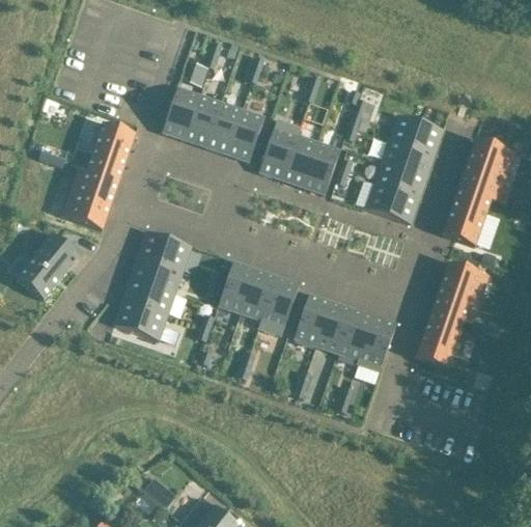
[(213,43),(208,54),(217,57),(221,46),(213,43)]
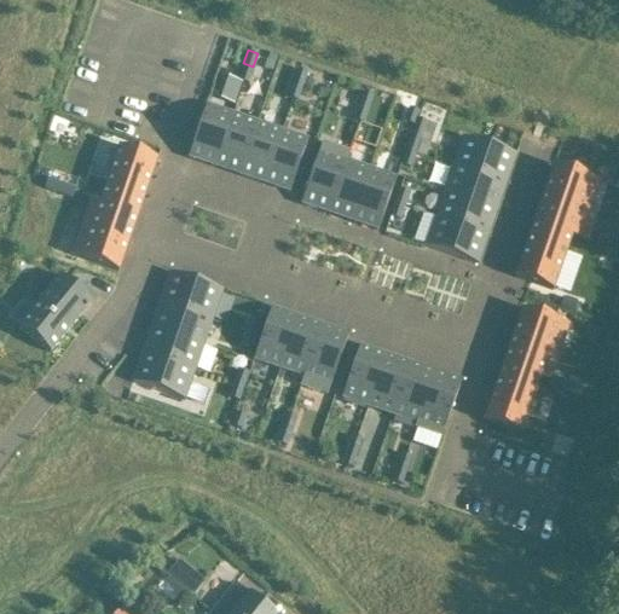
[(243,63),(238,77),(248,81),(253,67),(243,63)]
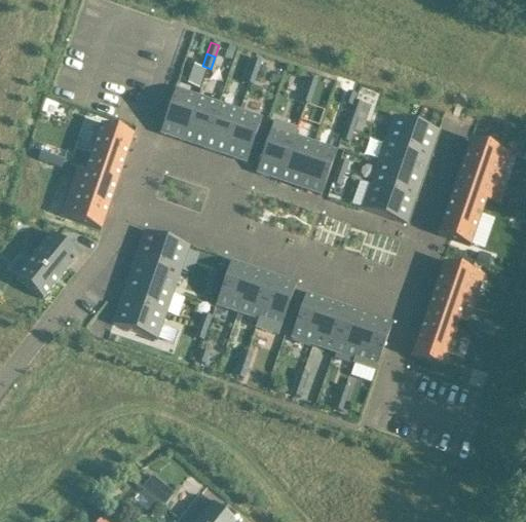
[(253,57),(249,68),(257,71),(261,60),(253,57)]
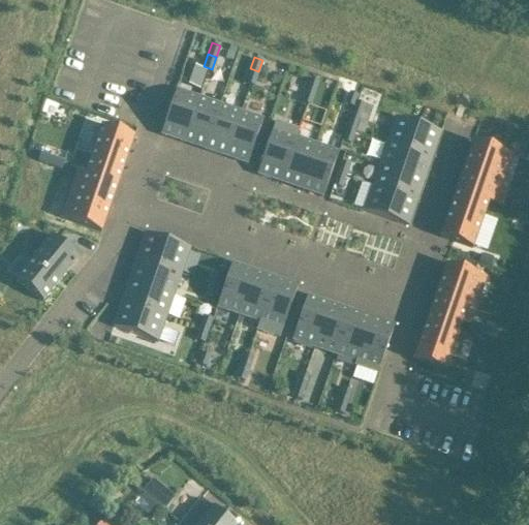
[(250,68),(246,81),(254,84),(258,71),(250,68)]
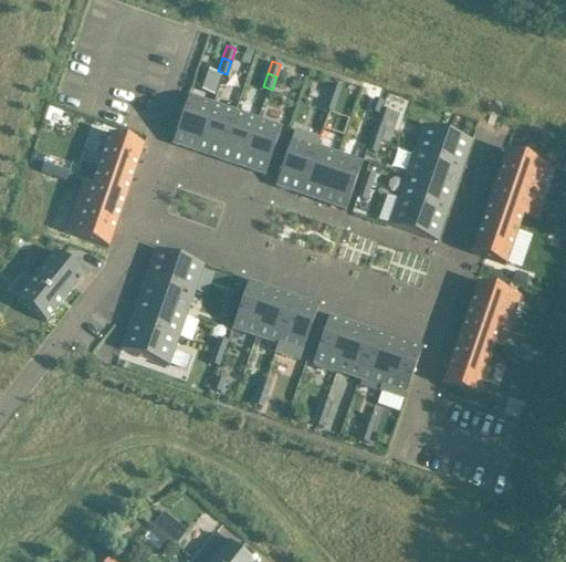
[(333,82),(328,94),(337,97),(342,84),(333,82)]
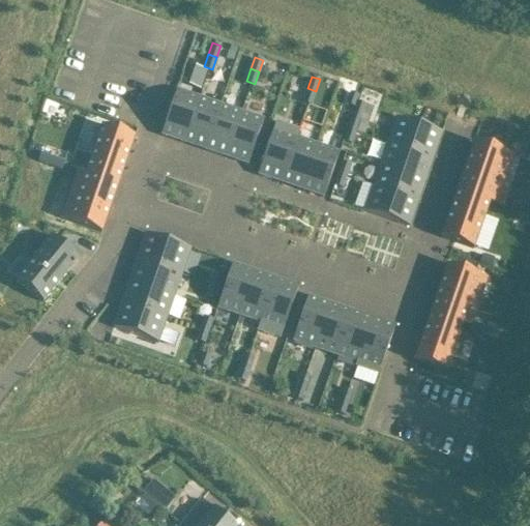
[(177,87),(162,132),(183,140),(199,94),(177,87)]
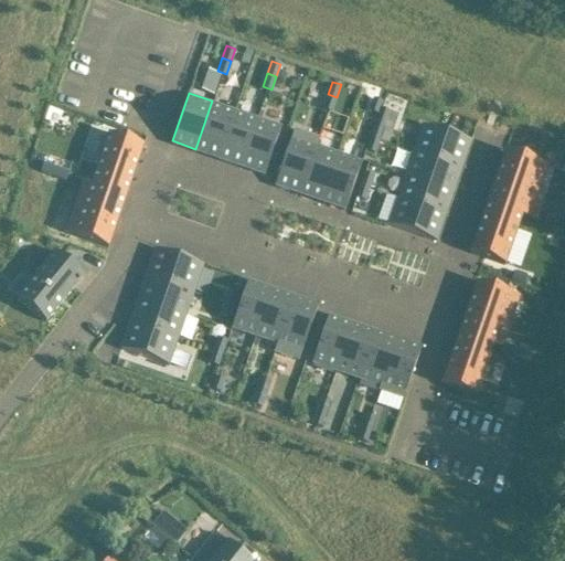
[(328,94),(323,107),(332,109),(337,97),(328,94)]
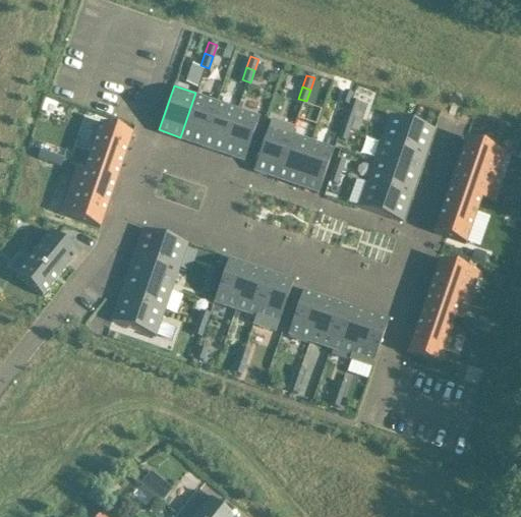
[(344,89),(340,100),(348,103),(352,91),(344,89)]
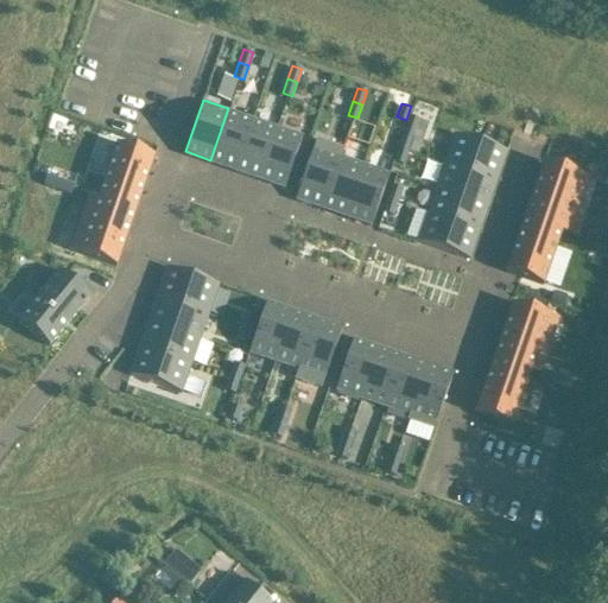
[(228,108),(210,160),(235,169),(253,118),(228,108)]
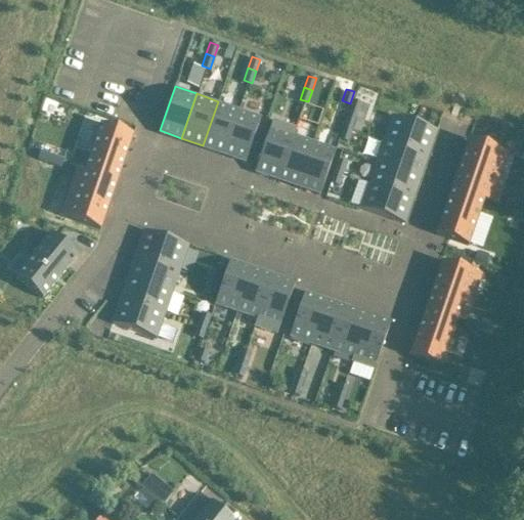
[(218,101),(203,145),(223,153),(238,109),(218,101)]
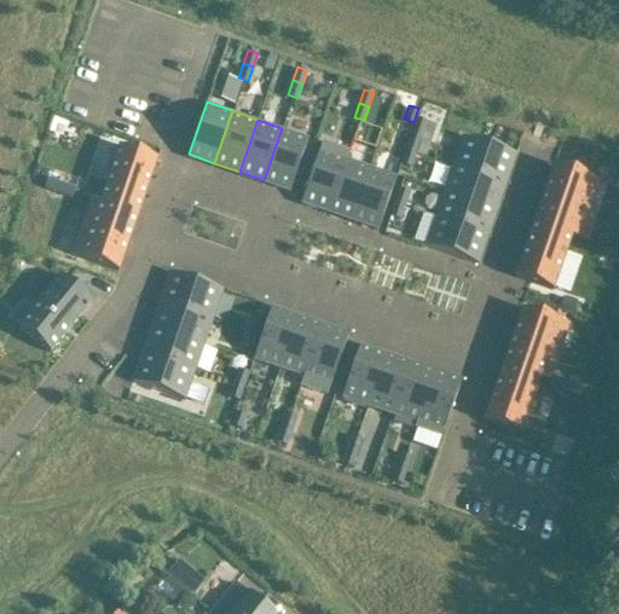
[(282,128),(264,180),(290,189),(308,137),(282,128)]
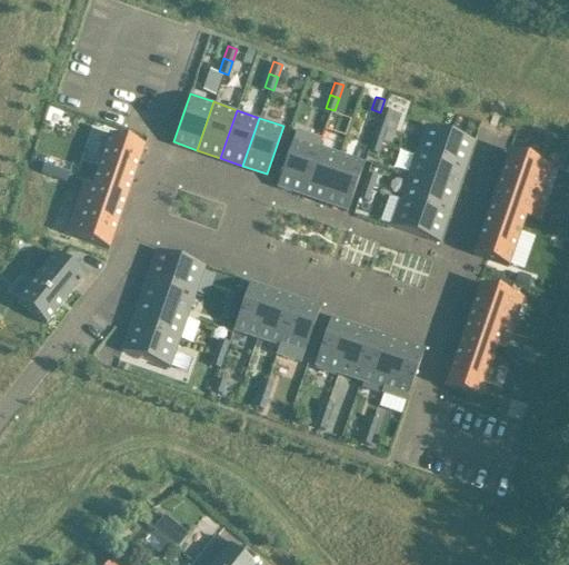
[(426,122),(416,150),(465,168),(475,139),(426,122)]
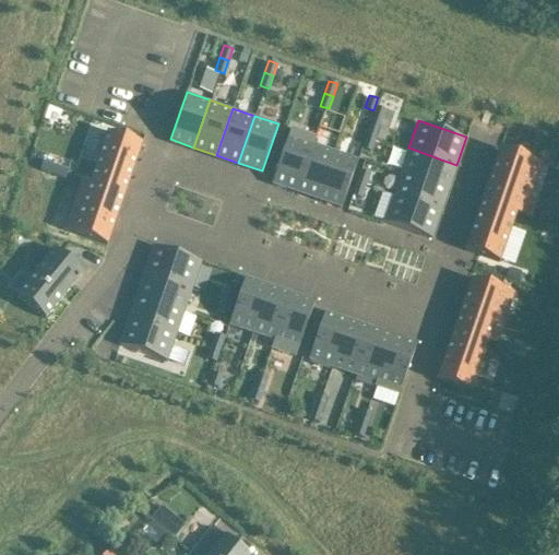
[(371,121),(367,133),(376,137),(380,124),(371,121)]
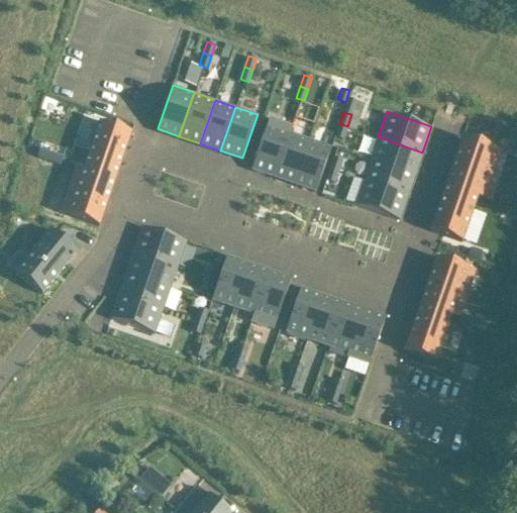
[(270,116),(251,168),(274,175),(291,124),(270,116)]
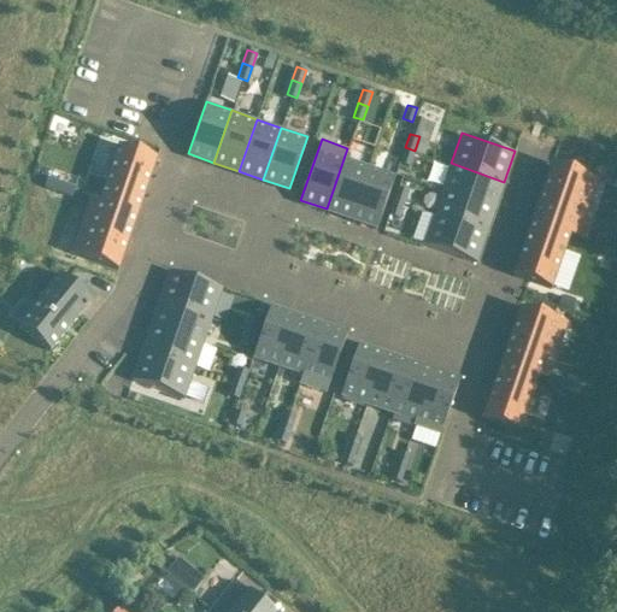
[(90,177),(86,192),(90,194),(100,198),(115,202),(137,210),(142,196),(157,156),(118,142),(105,182),(90,177)]
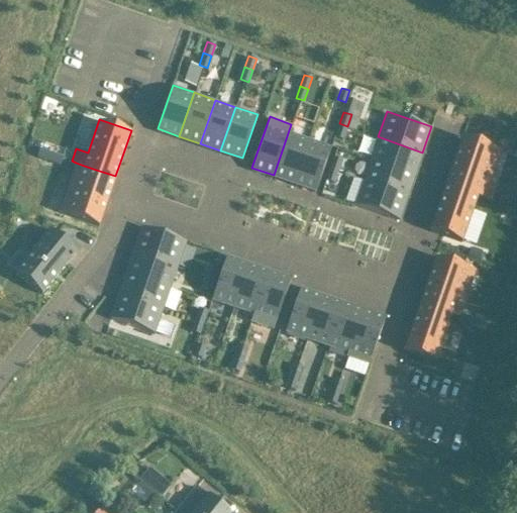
[(339,123),(335,135),(343,137),(347,126),(339,123)]
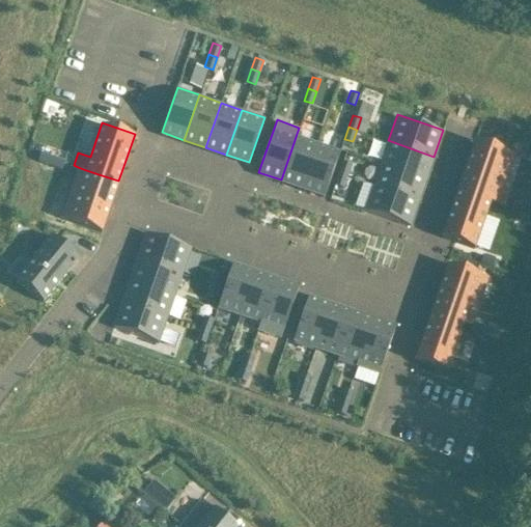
[(299,128),(281,179),(302,187),(317,142),(298,135),(300,128),(299,128)]
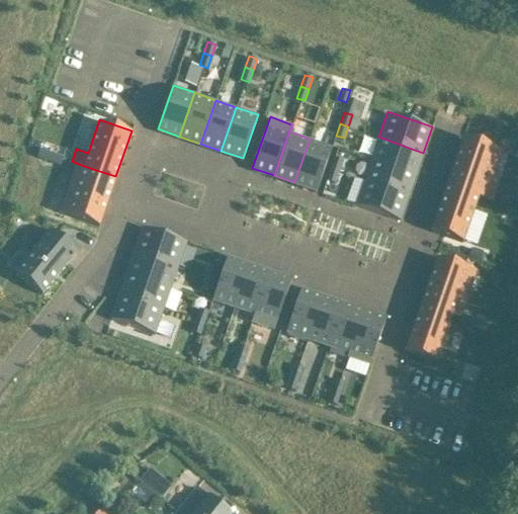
[(451,170),(447,183),(466,190),(479,194),(492,199),(498,182),(493,181),(503,150),(463,136),(453,164),(451,170)]
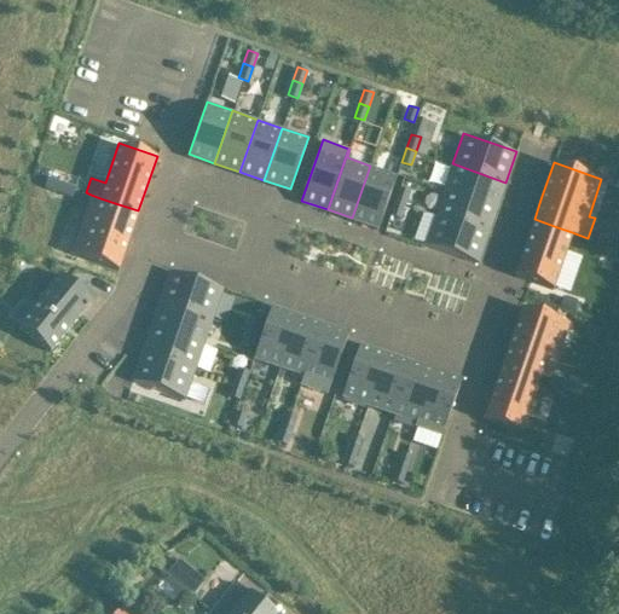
[(452,163),(444,190),(497,208),(505,183),(452,163)]
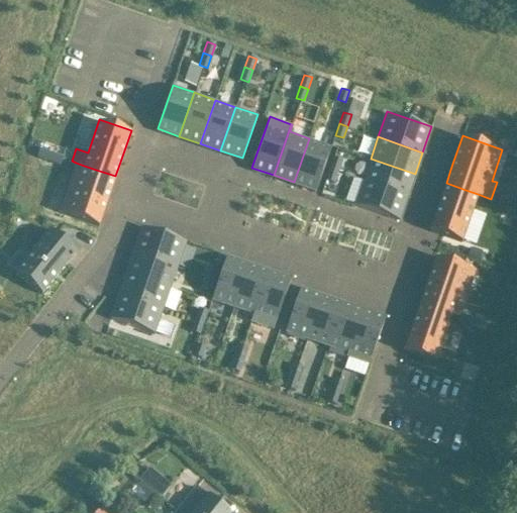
[(309,138),(294,182),(316,190),(330,145),(309,138)]
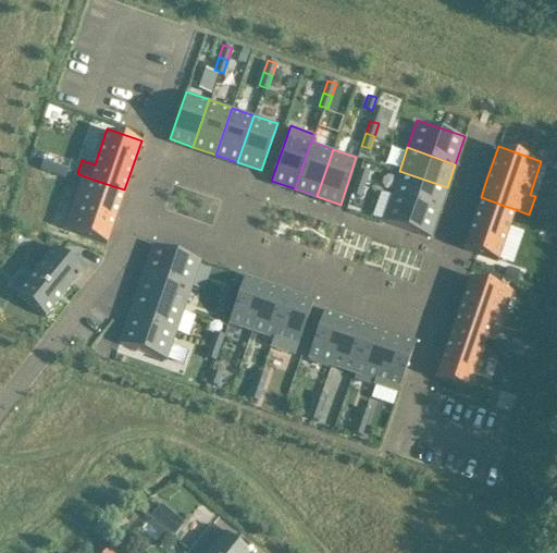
[(42,158),(40,167),(52,171),(56,162),(42,158)]
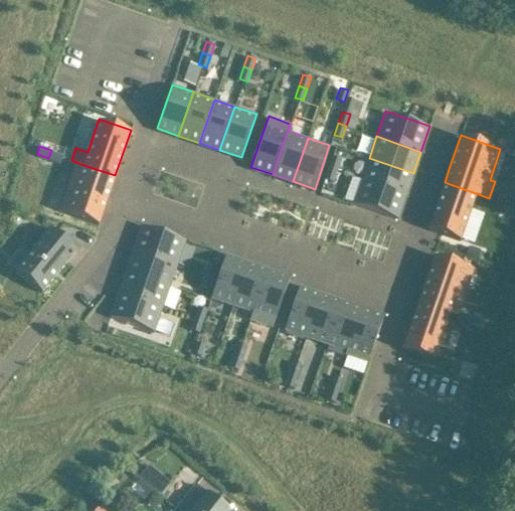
[(51,150),(48,158),(60,162),(63,154),(51,150)]
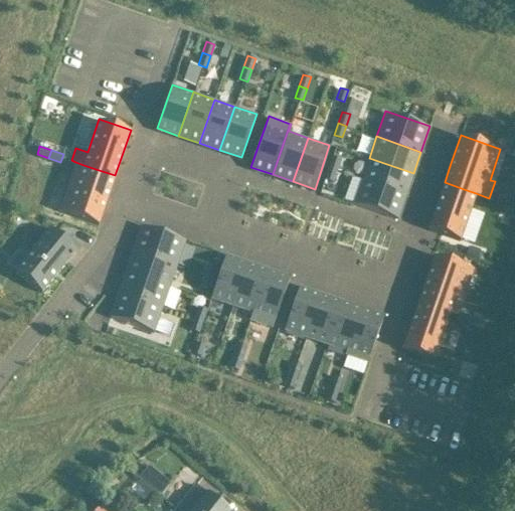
[(333,154),(329,166),(337,169),(341,157),(333,154)]
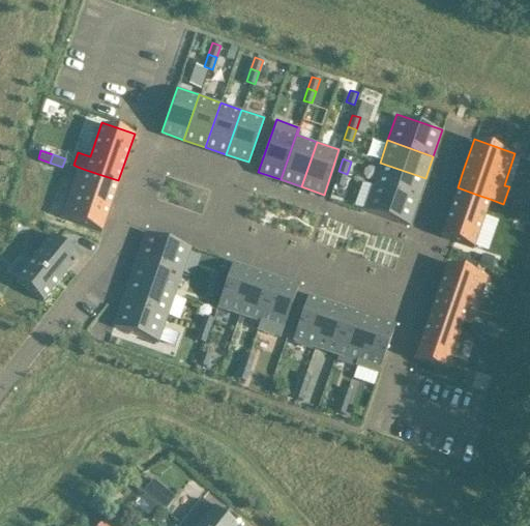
[(380,163),(372,185),(417,201),(425,178),(380,163)]
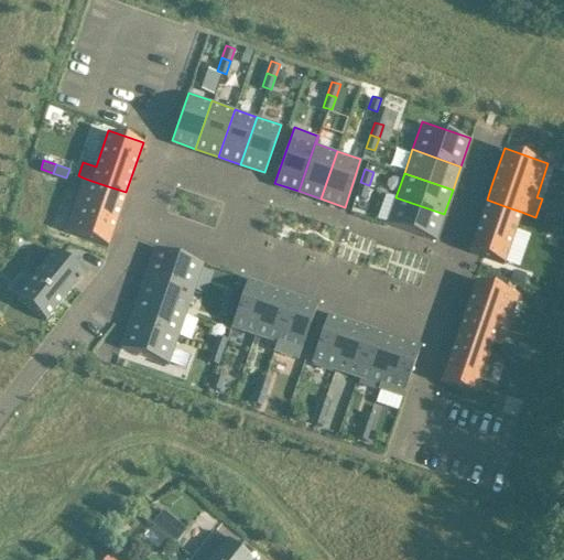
[(65,228),(65,229),(108,245),(120,207),(126,192),(105,185),(91,181),(83,178),(65,228)]
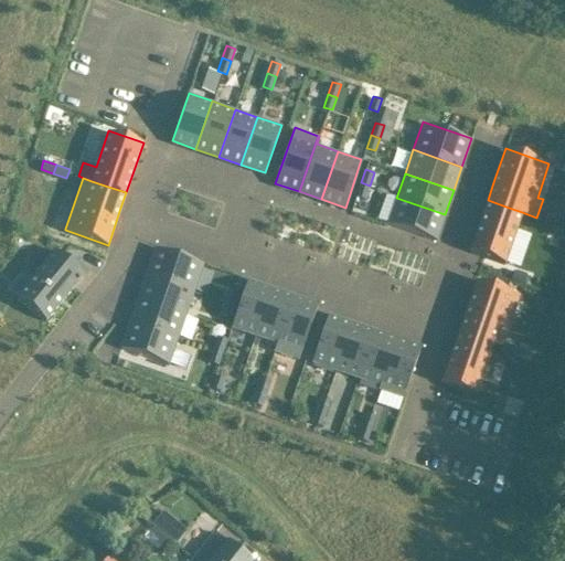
[(361,182),(356,196),(365,198),(370,186),(361,182)]
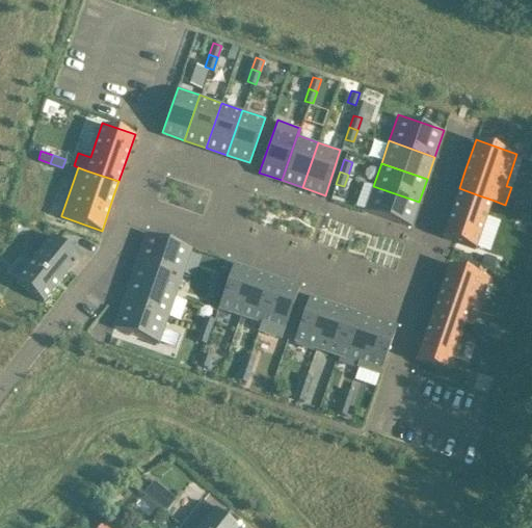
[(373,186),(366,209),(410,225),(416,210),(419,202),(373,186)]
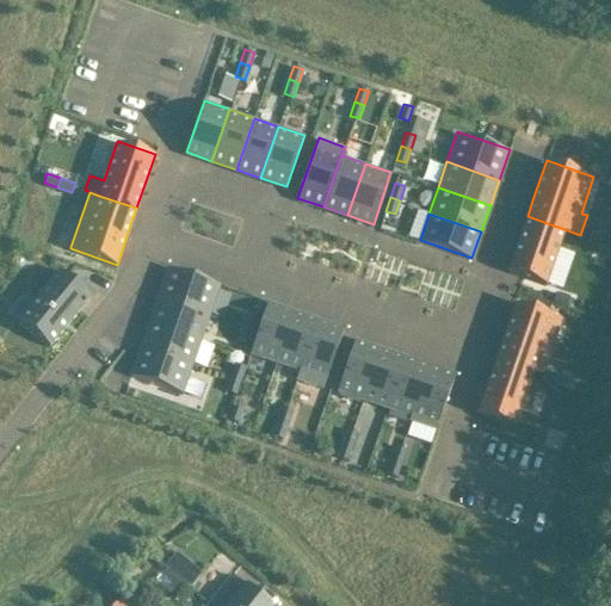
[(528,216),(508,271),(545,284),(565,229),(550,224),(528,216)]
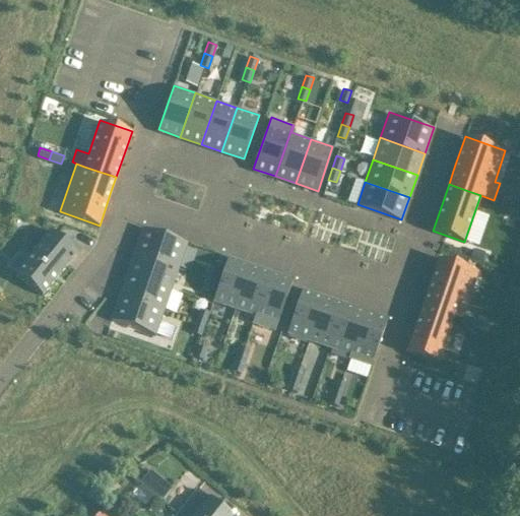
[(504,193),(502,201),(513,205),(516,197),(504,193)]
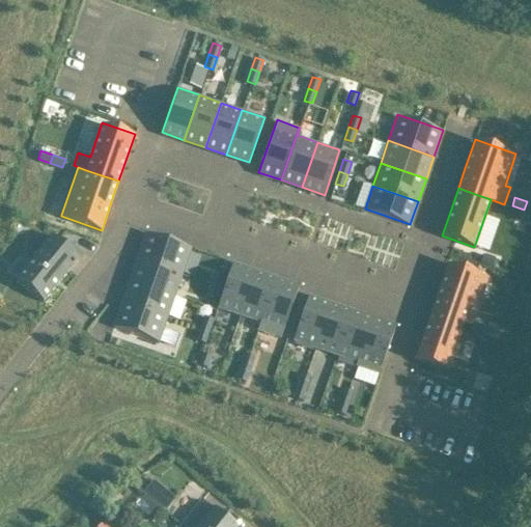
[(145,231),(138,254),(183,270),(191,247),(145,231)]
